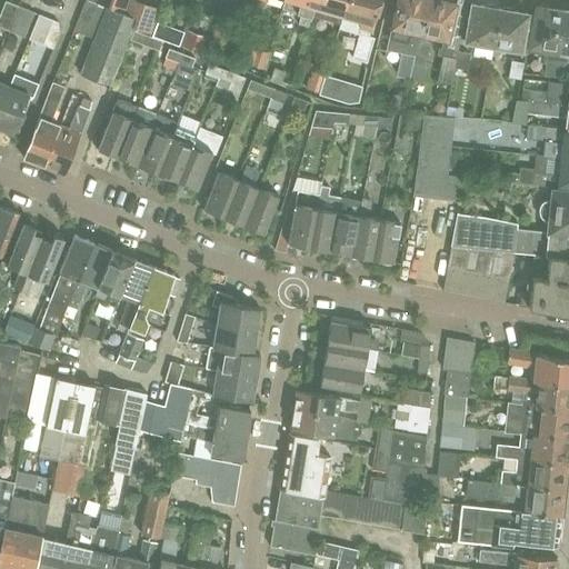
[(0,16),(0,27),(10,31),(20,6),(6,0),(0,16)]
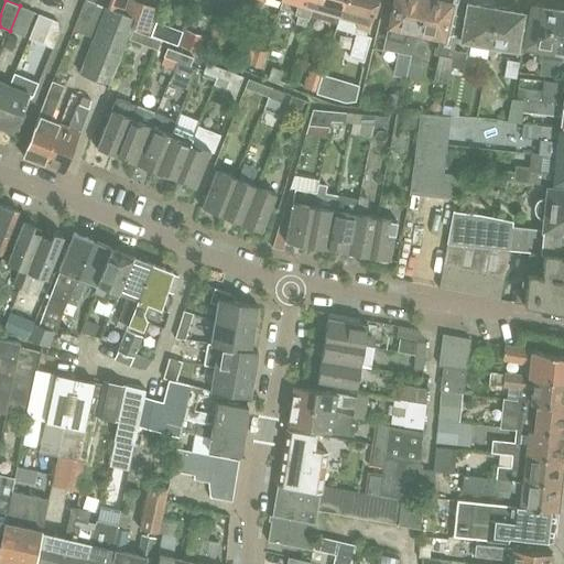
[(94,38),(107,7),(95,2),(88,0),(87,0),(75,31),(94,38)]
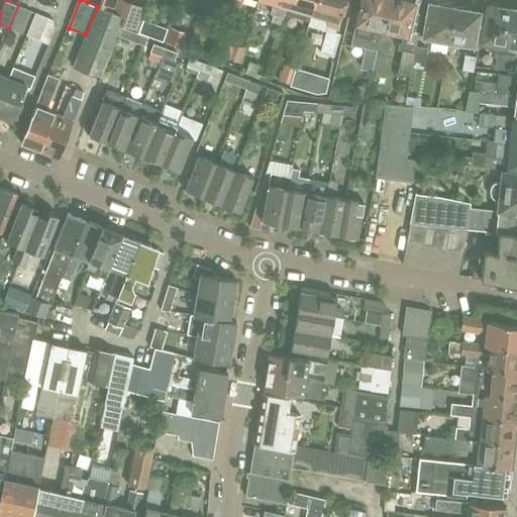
[(98,6),(114,12),(118,0),(87,0),(87,2),(98,6)]
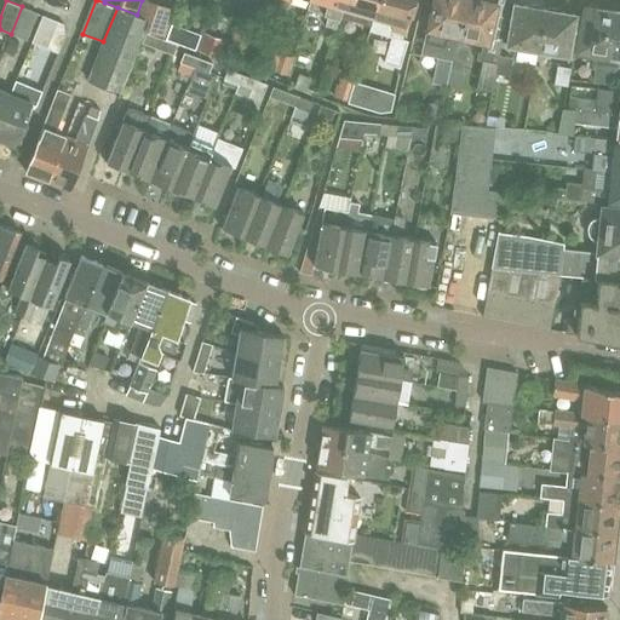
[(142,0),(137,15),(149,19),(145,32),(164,38),(170,23),(173,10),(145,0),(142,0)]
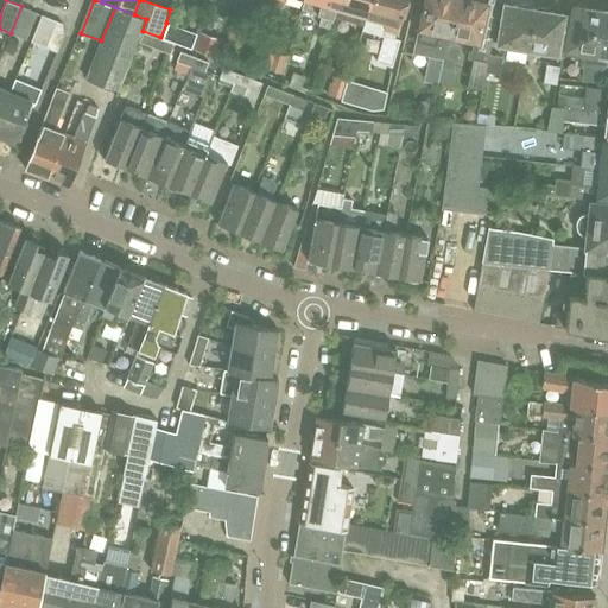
[(246,0),(246,1),(242,13),(255,17),(260,0),(246,0)]
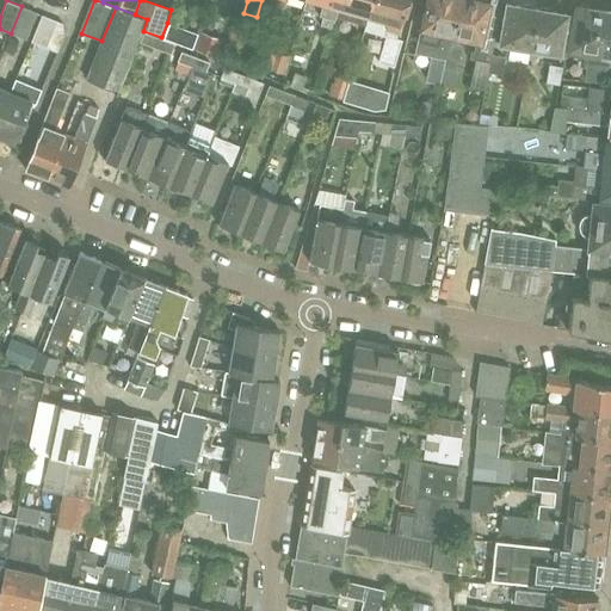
[(267,0),(264,12),(276,17),(281,1),(275,0),(267,0)]
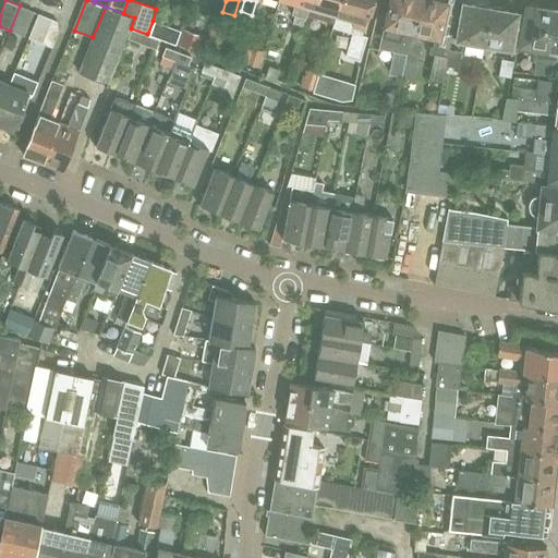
[(280,0),(279,8),(296,13),(294,21),(304,23),(306,14),(310,0),(280,0)]
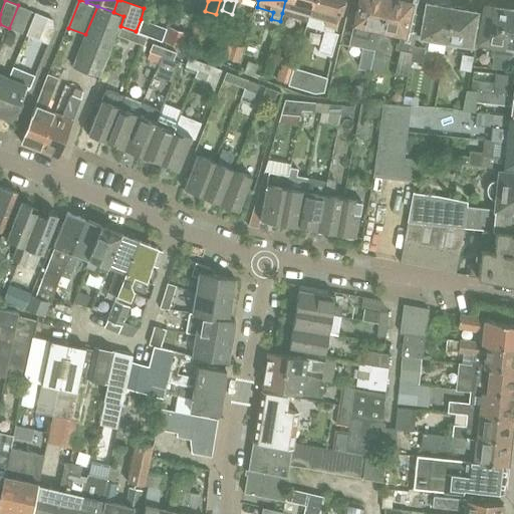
[(309,12),(311,13),(314,0),(285,0),(282,13),(306,20),(309,12)]
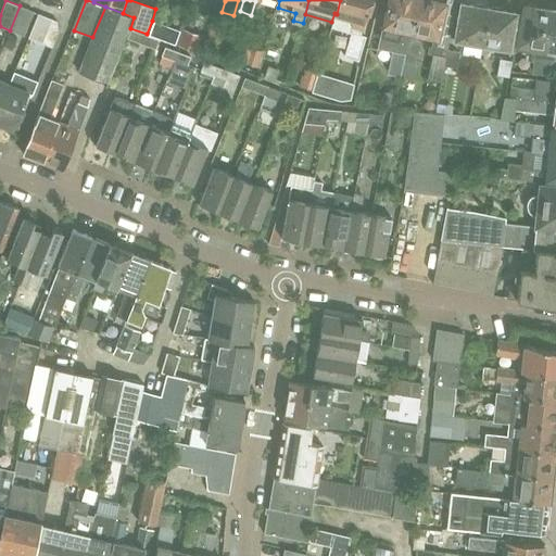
[(362,36),(364,27),(371,0),(340,0),(337,14),(351,19),(348,33),(349,33),(342,55),(361,61),(367,37),(362,36)]
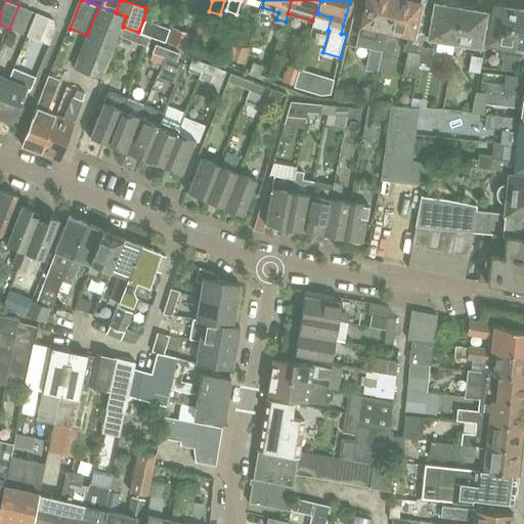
[(387,31),(393,0),(364,0),(363,11),(359,10),(357,20),(361,22),(358,36),(356,47),(369,49),(365,71),(378,74),(380,59),(383,48),(387,31)]
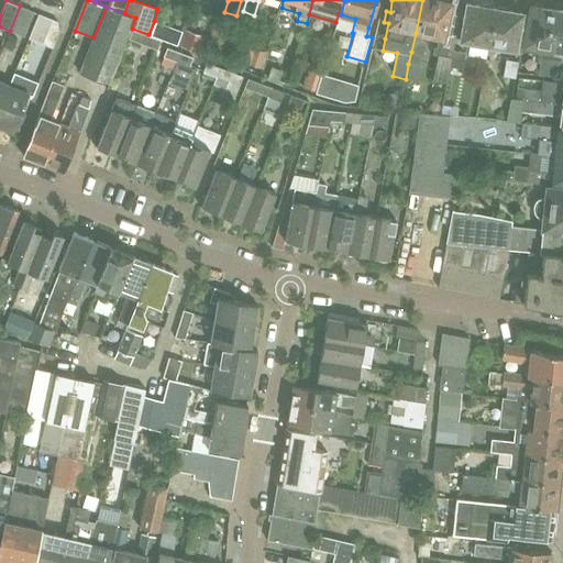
[(420,66),(422,54),(426,35),(438,39),(437,46),(433,46),(432,54),(438,55),(432,79),(446,83),(450,66),(453,51),(456,35),(445,33),(451,4),(451,1),(450,1),(449,0),(422,0),(416,33),(411,52),(408,64),(420,66)]
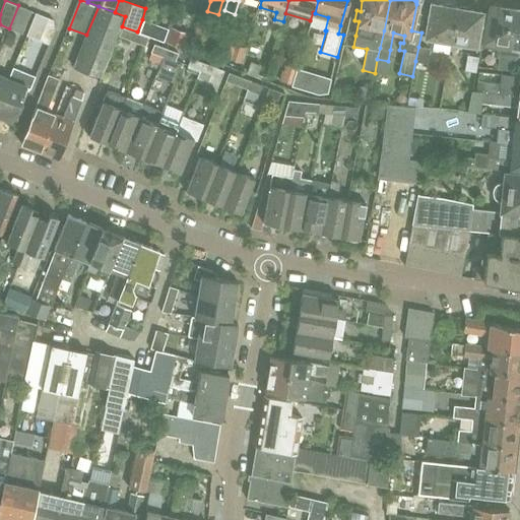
[(425,38),(451,42),(456,7),(453,7),(452,4),(445,3),(442,5),(431,3),(425,38)]
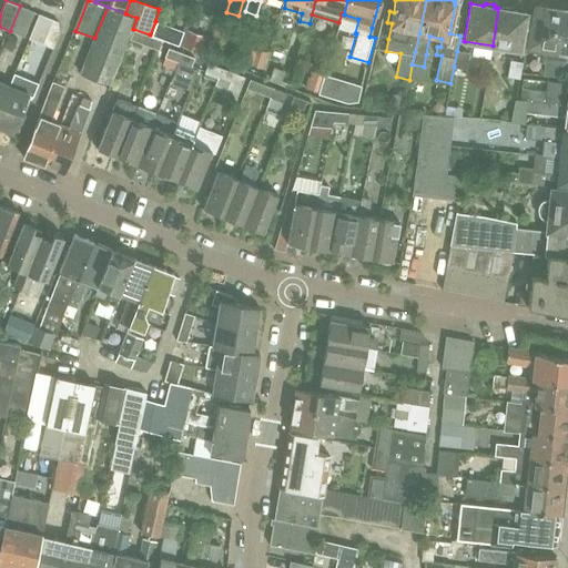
[(544,75),(551,77),(563,9),(550,7),(548,4),(541,3),(538,6),(536,6),(529,46),(547,49),(544,75)]
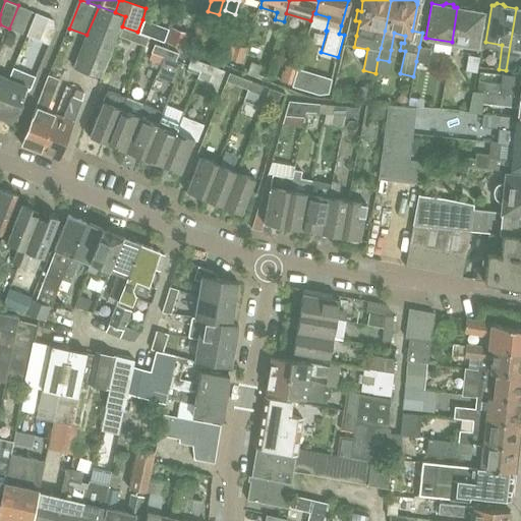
[(18,5),(9,29),(22,34),(32,11),(18,5)]
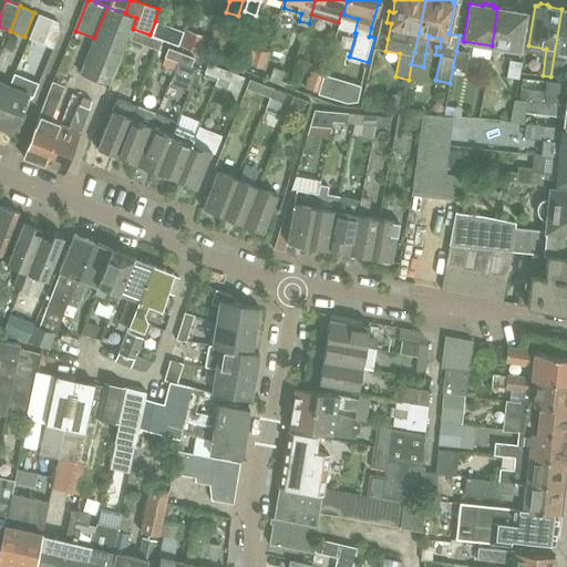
[(107,7),(94,38),(80,73),(111,84),(133,29),(136,18),(125,13),(107,7)]
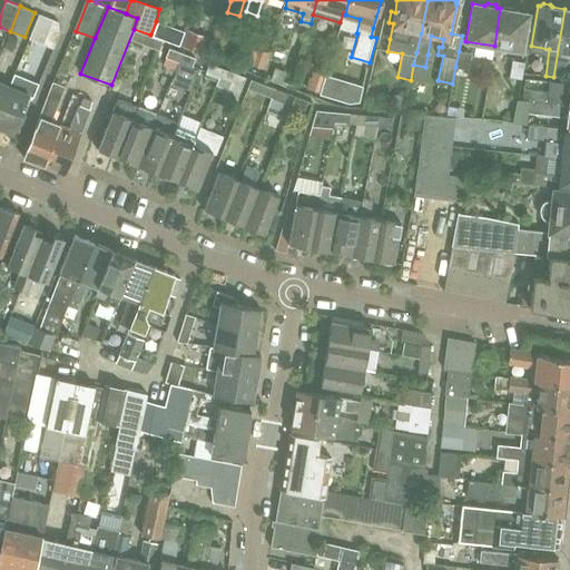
[(501,8),(500,8),(494,46),(523,51),(529,12),(516,10),(512,8),(504,7),(501,8)]
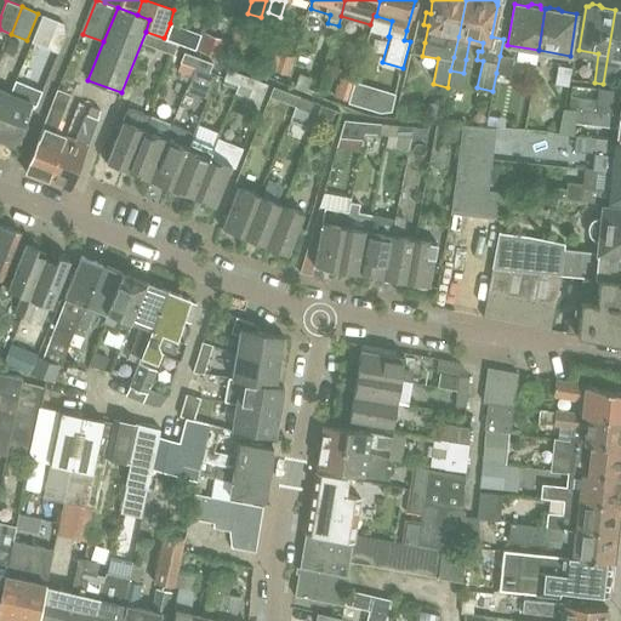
[(617,56),(620,56),(620,10),(615,10),(603,84),(613,85),(617,56)]
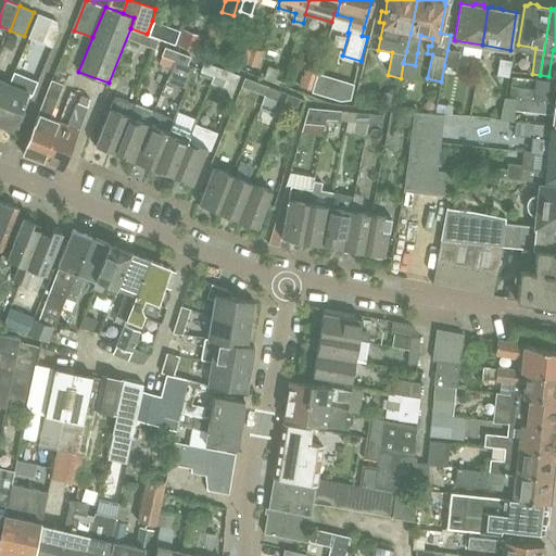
[(59,22),(53,20),(38,13),(28,37),(51,47),(58,30),(59,22)]
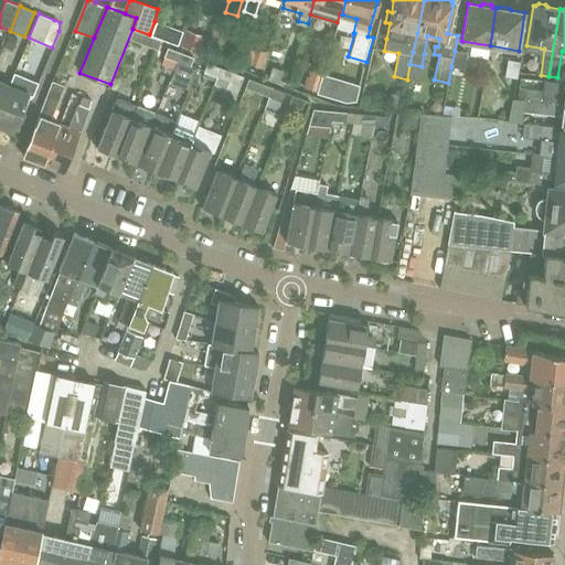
[(149,34),(179,46),(184,32),(155,21),(149,34)]
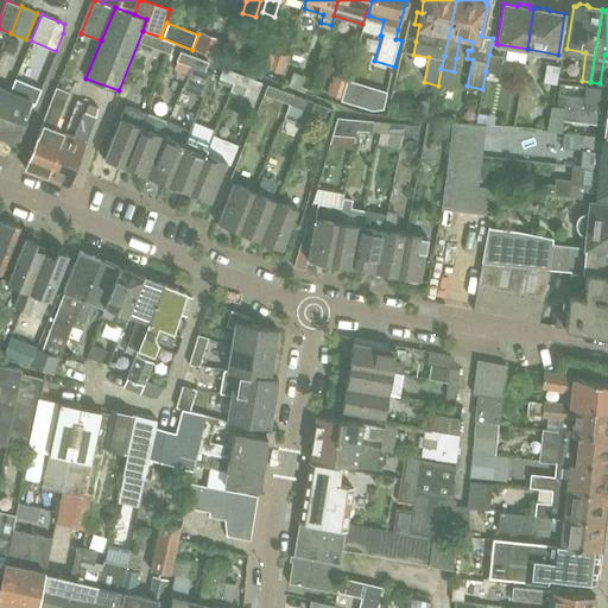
[(248,32),(232,26),(228,38),(245,44),(248,32)]
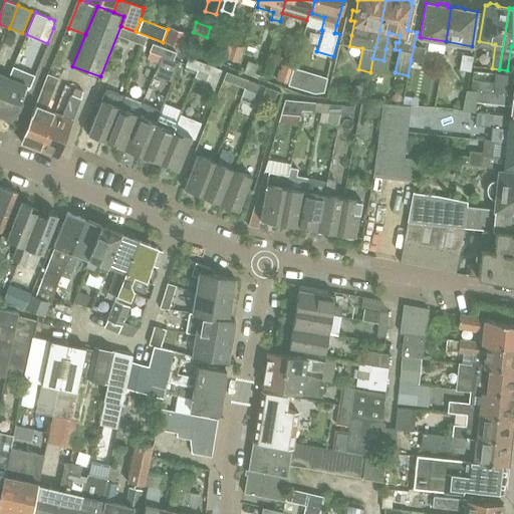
[(169,27),(164,41),(181,47),(186,32),(169,27)]
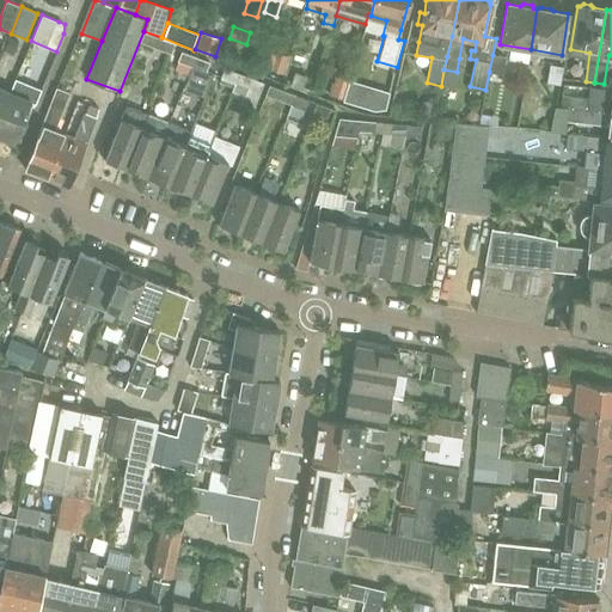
[(171,53),(175,43),(145,34),(142,42),(171,53)]
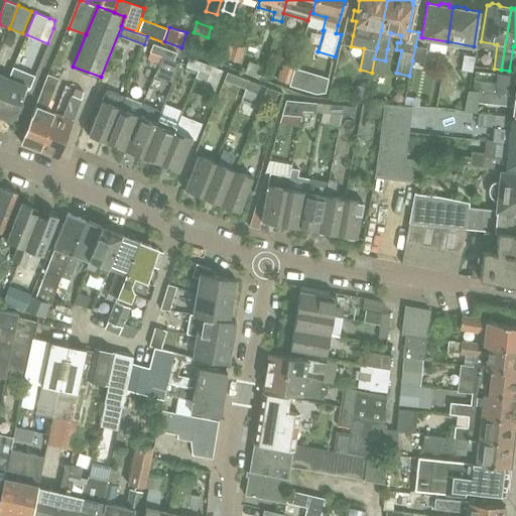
[(12,44),(15,34),(8,31),(4,41),(12,44)]
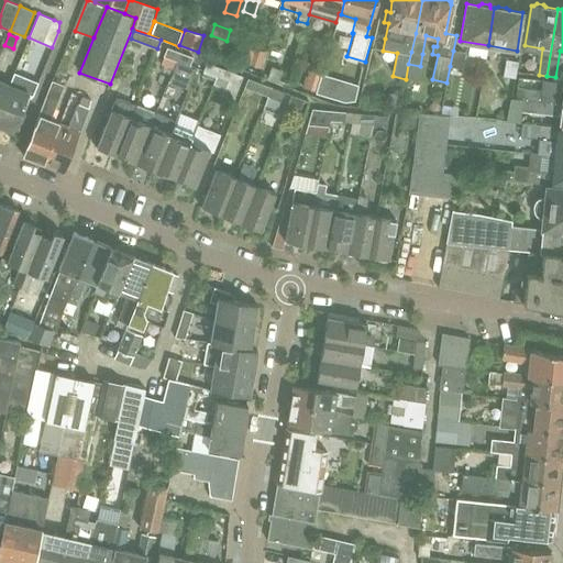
[(238,62),(260,68),(265,52),(243,44),(238,62)]
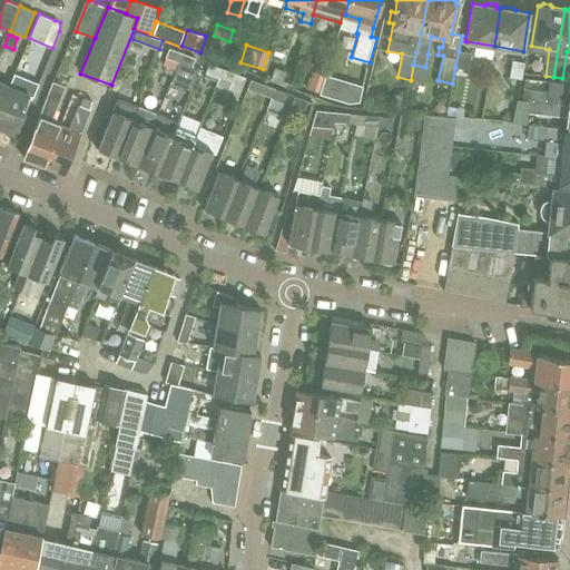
[(166,67),(176,70),(183,53),(170,48),(164,65),(166,67)]
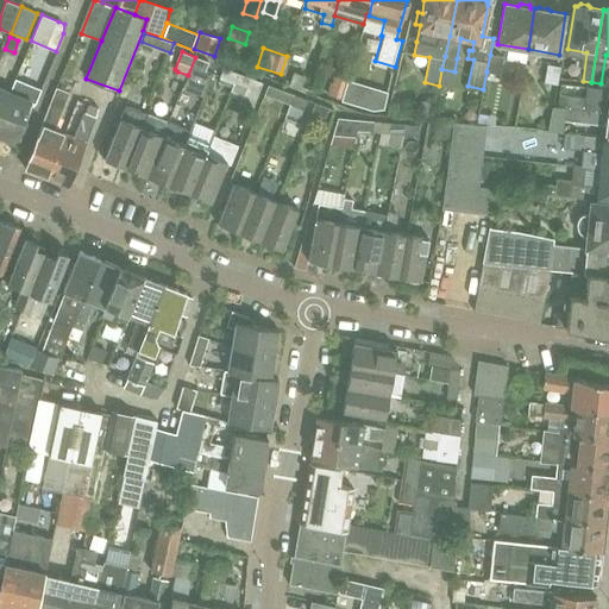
[(503,57),(490,55),(487,71),(500,75),(503,57)]
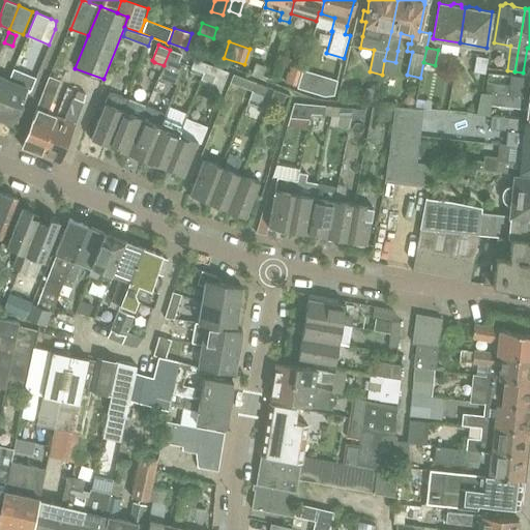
[(175,74),(179,62),(181,54),(170,50),(164,65),(163,68),(175,74)]
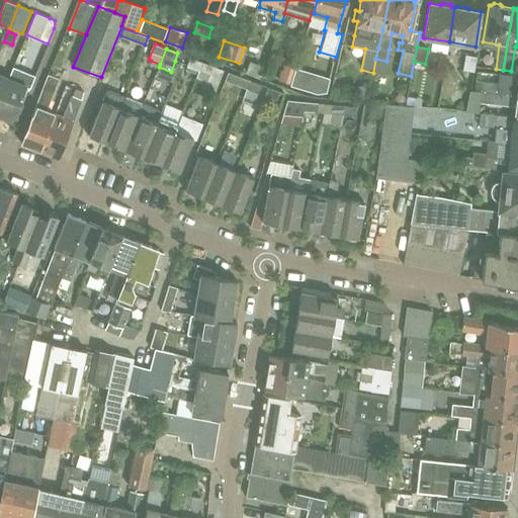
[(465,55),(462,69),(473,71),(477,57),(465,55)]
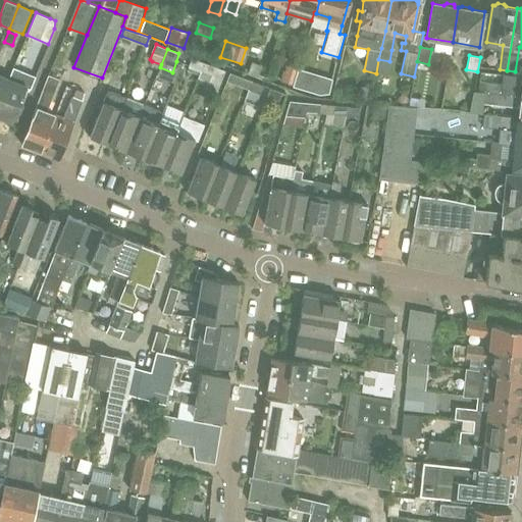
[(199,75),(204,62),(192,58),(189,66),(187,70),(199,75)]
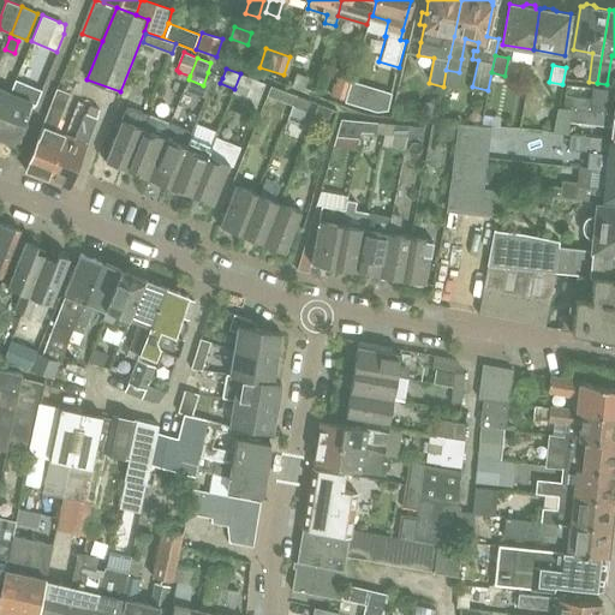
[(234,89),(233,91),(243,95),(240,103),(256,109),(266,83),(255,78),(240,73),(234,89)]
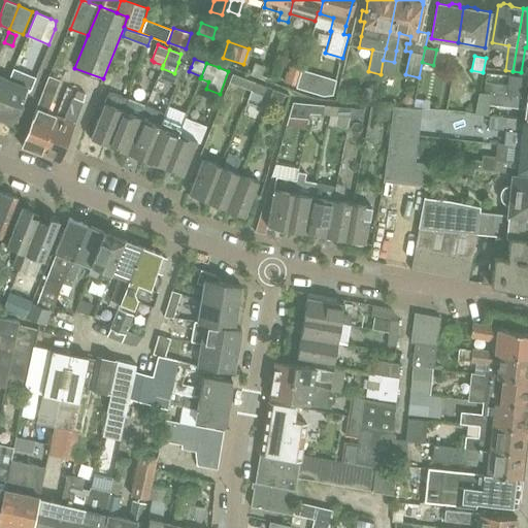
[(261,78),(265,68),(255,65),(251,75),(261,78)]
